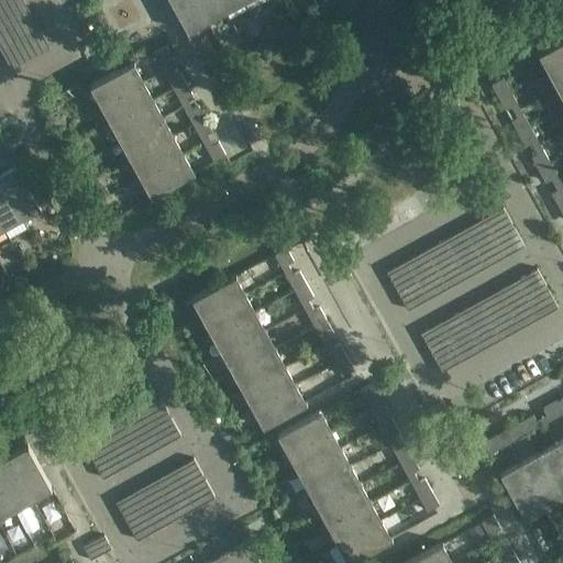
[(23,0),(0,0),(0,47),(11,68),(50,47),(23,0)]
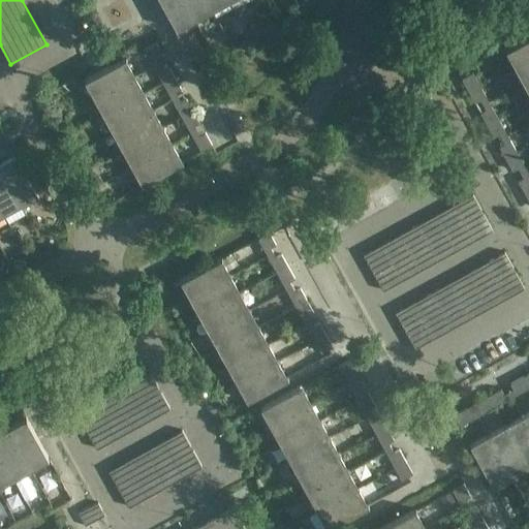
[(193,19),(183,0),(159,0),(177,30),(178,29),(177,28),(193,19)]
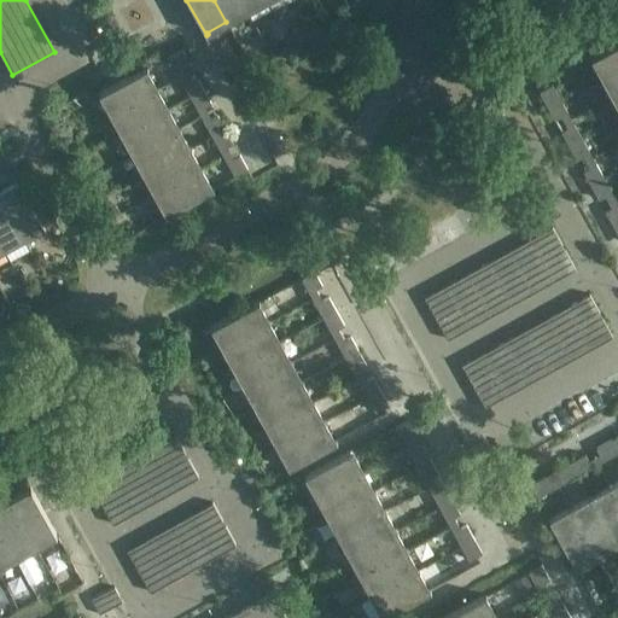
[(246,11),(239,0),(214,0),(226,22),(246,11)]
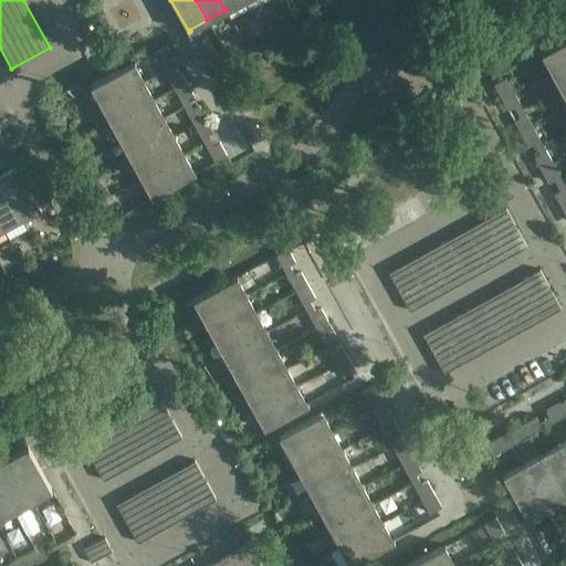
[(241,0),(219,0),(226,10),(241,0)]
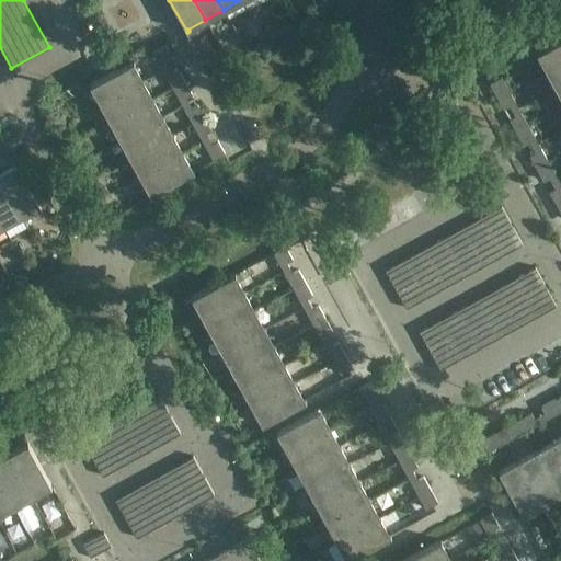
[(548,68),(560,60),(560,35),(536,50),(537,52),(538,50),(548,68)]
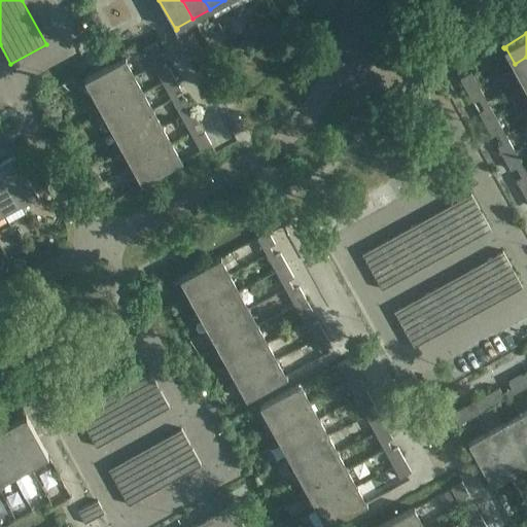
[(162,55),(154,42),(144,48),(150,61),(162,55)]
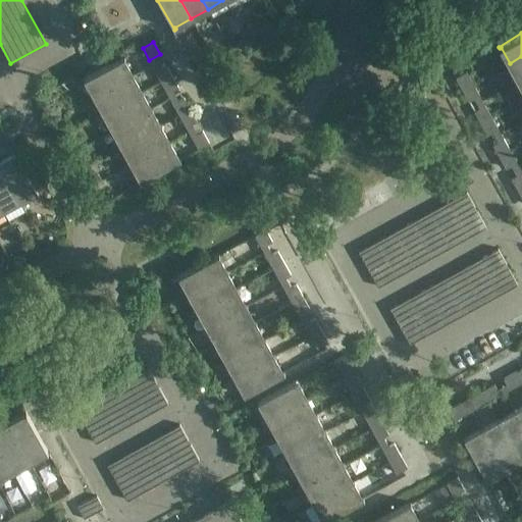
[(519,80),(521,77),(521,56),(510,63),(519,80)]
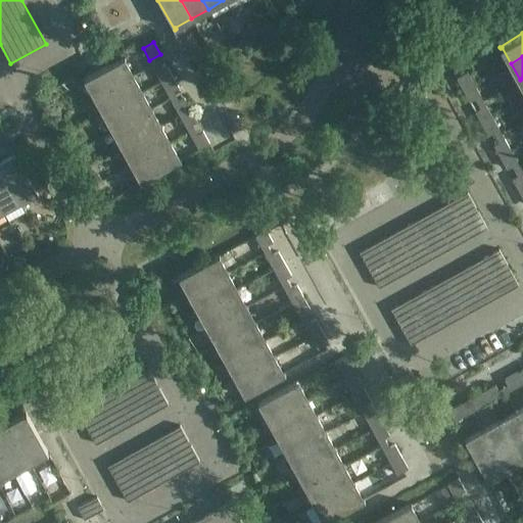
[(95,96),(132,76),(124,59),(125,58),(125,57),(84,80),(84,81),(86,80),(95,96)]
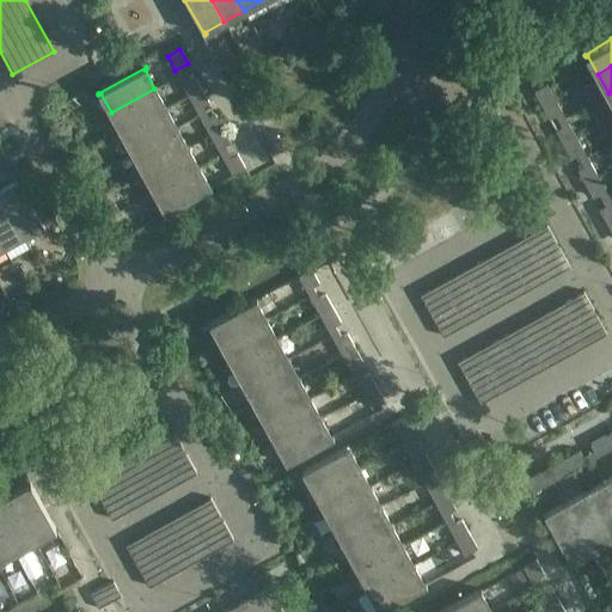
[(201,89),(194,75),(181,81),(189,96),(201,89)]
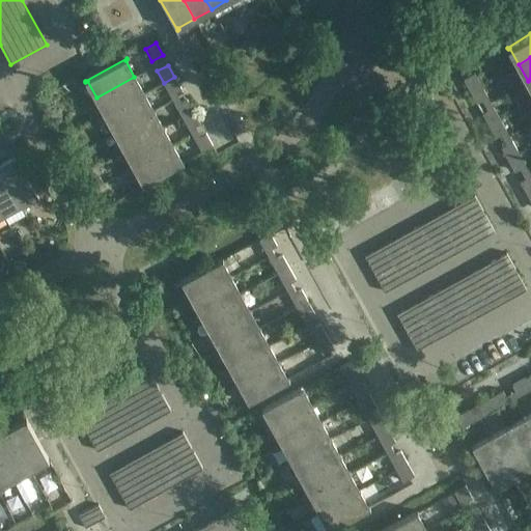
[(481,85),(474,74),(464,79),(470,91),(481,85)]
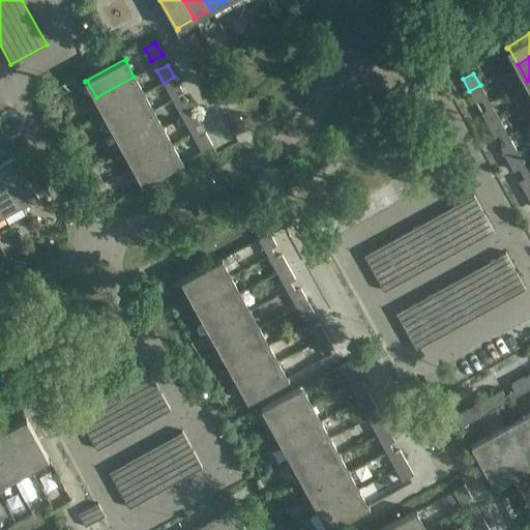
[(106,115),(144,94),(134,77),(96,97),(106,115)]
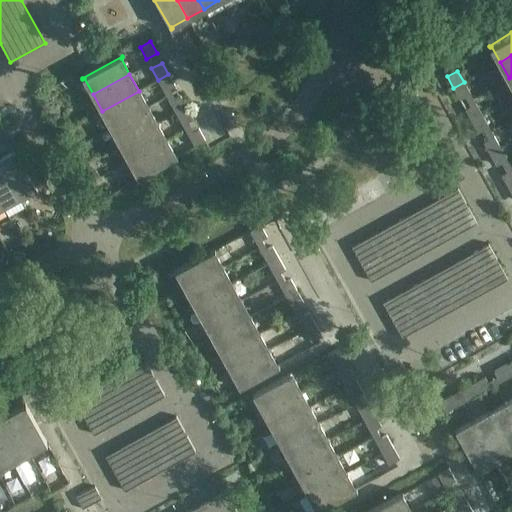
[(175,86),(168,74),(158,80),(164,92),(175,86)]
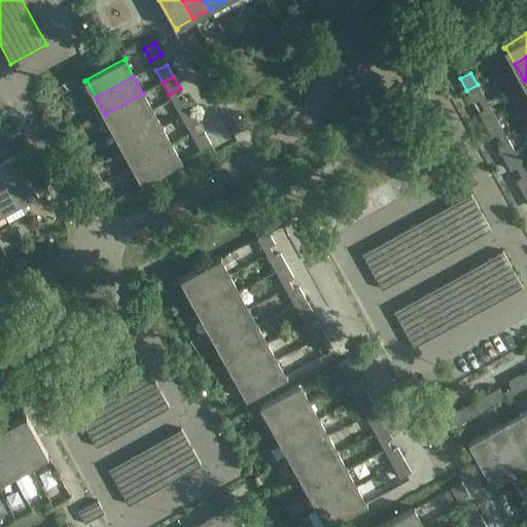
[(484,97),(478,84),(466,91),(473,102),(484,97)]
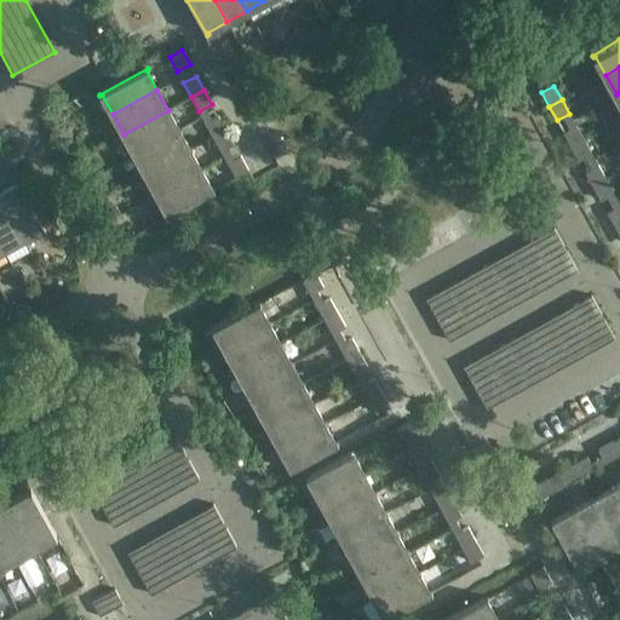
[(135,154),(179,130),(168,110),(124,135),(135,154)]
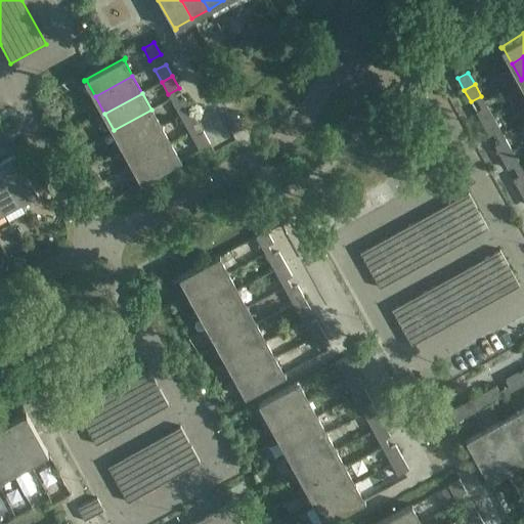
[(191,110),(184,98),(174,103),(180,116),(191,110)]
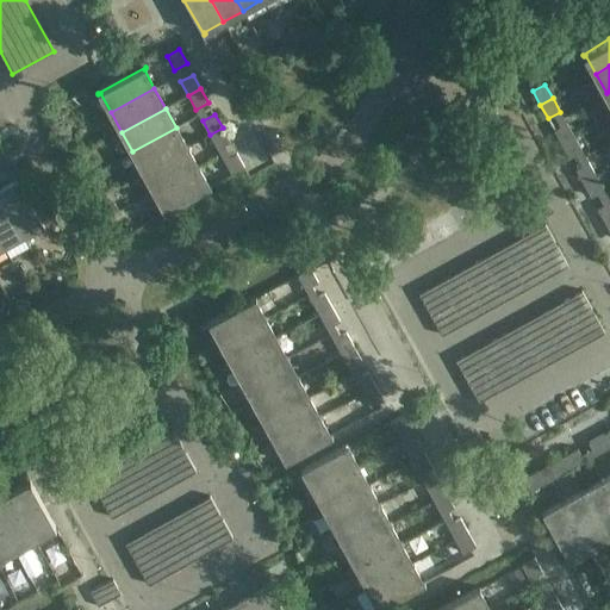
[(574,137),(567,124),(554,130),(561,144),(574,137)]
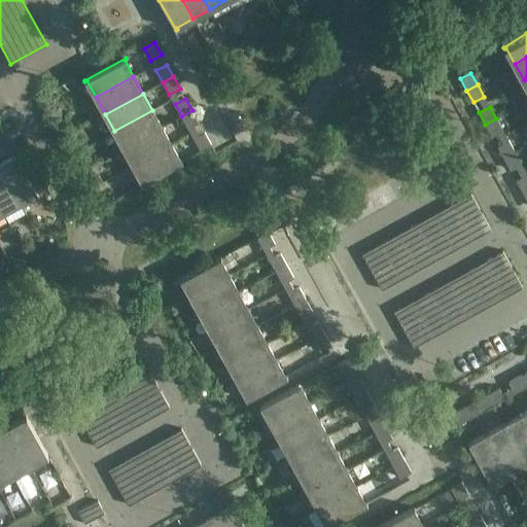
[(125,148),(162,128),(152,110),(114,131),(125,148)]
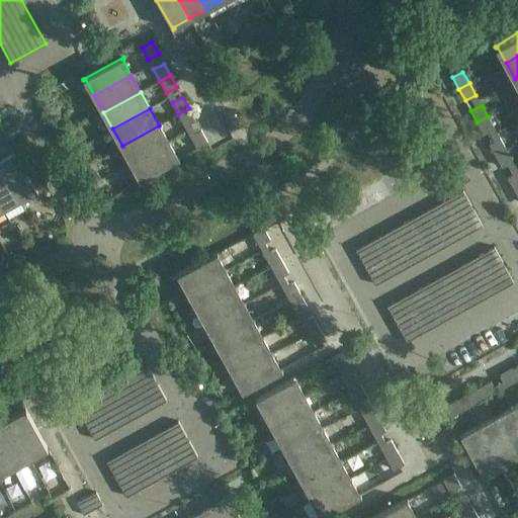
[(195,120),(189,108),(178,114),(184,126),(195,120)]
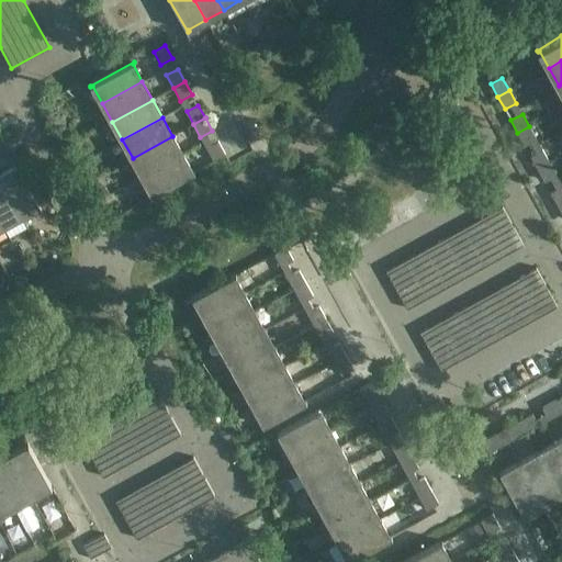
[(536,139),(529,126),(517,133),(525,145),(536,139)]
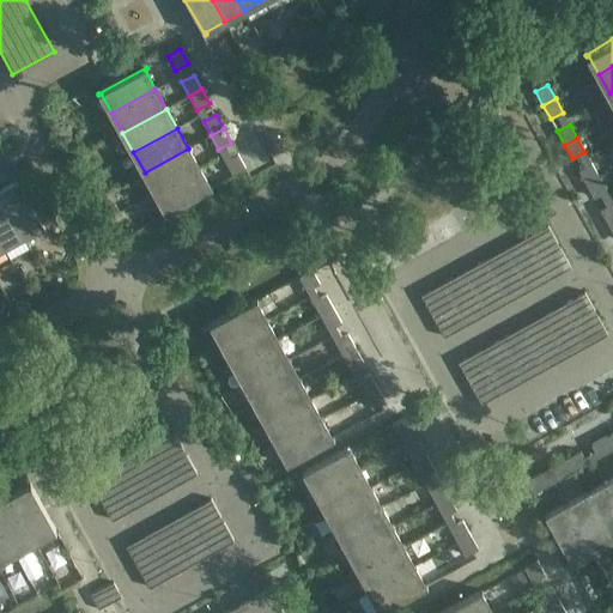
[(0,170),(10,165),(0,147),(0,170)]
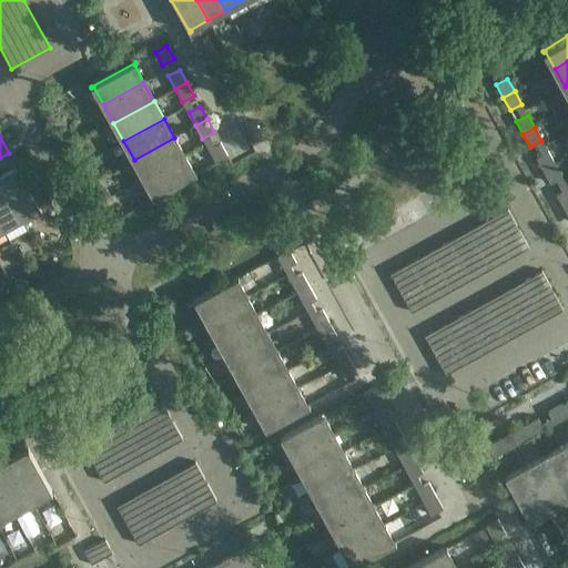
[(144,178),(184,155),(174,138),(134,160),(144,178)]
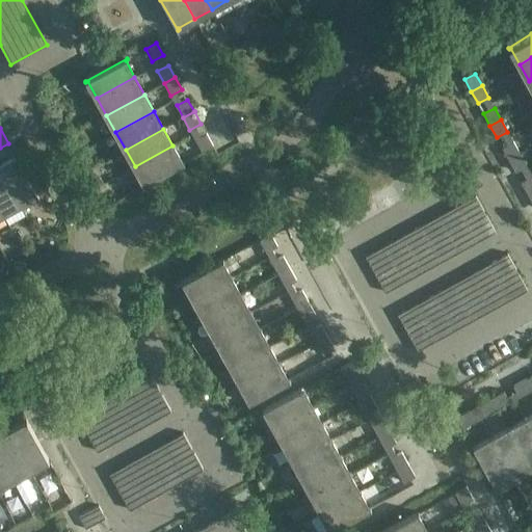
[(213,145),(206,134),(195,139),(202,152),(213,145)]
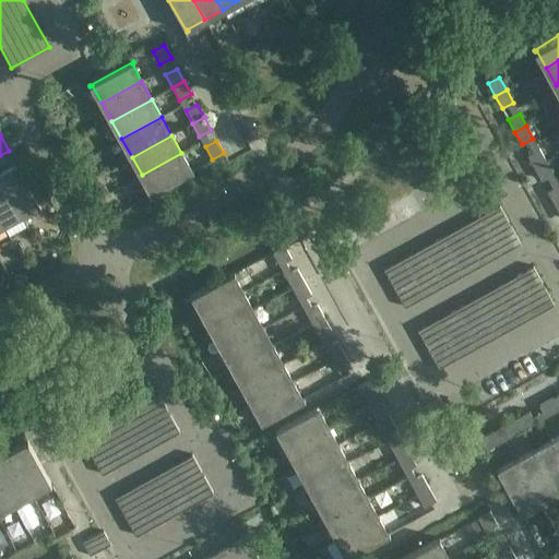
[(554,157),(547,144),(539,149),(546,162),(554,157)]
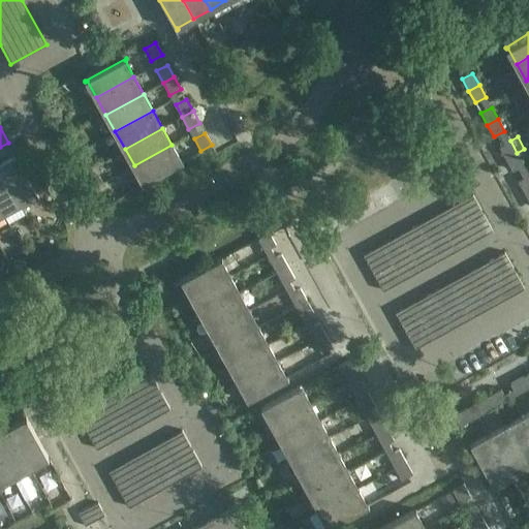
[(517,153),(510,141),(499,147),(506,159),(517,153)]
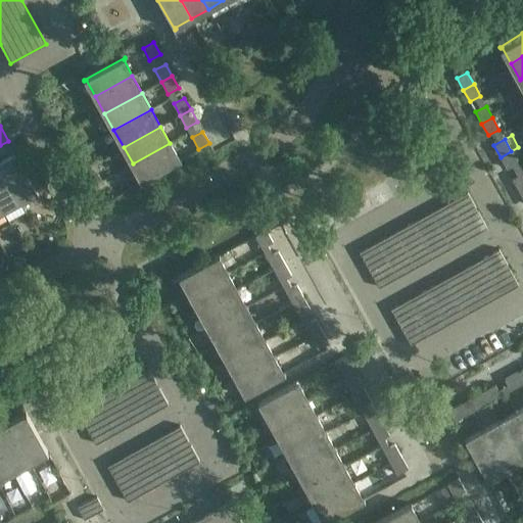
[(141,183),(181,160),(181,159),(179,160),(170,143),(133,163),(142,180),(140,181),(141,183)]
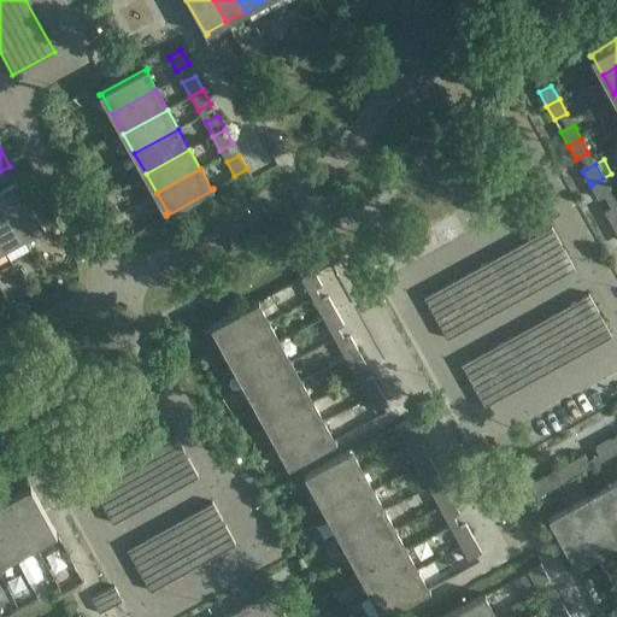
[(45,227),(18,178),(17,180),(18,182),(0,191),(0,195),(23,236),(42,225),(43,228),(45,227)]
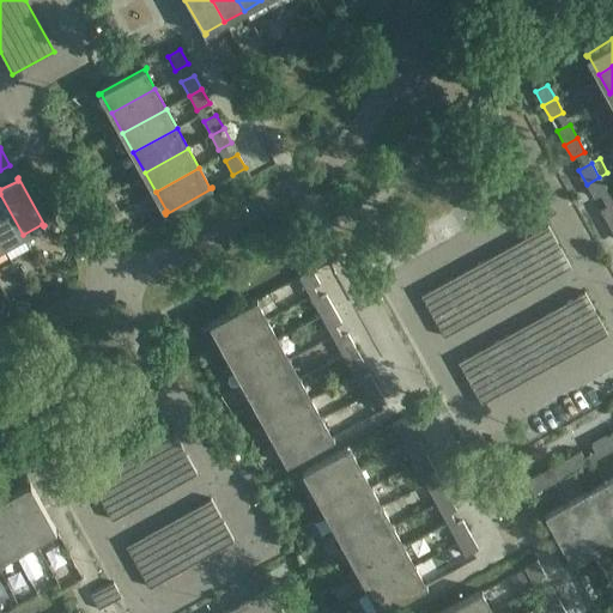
[(606,192),(599,177),(587,184),(594,198),(606,192)]
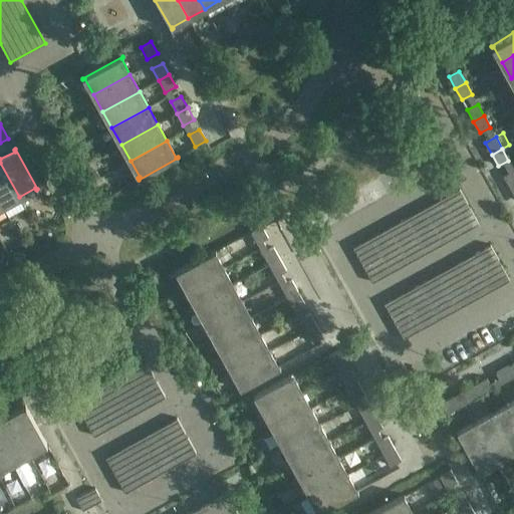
[(19,197),(0,163),(0,202),(2,206),(19,197)]
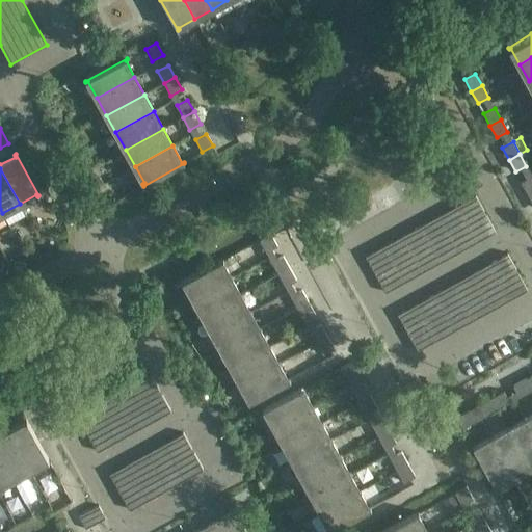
[(531,191),(531,176),(521,182),(528,194),(531,191)]
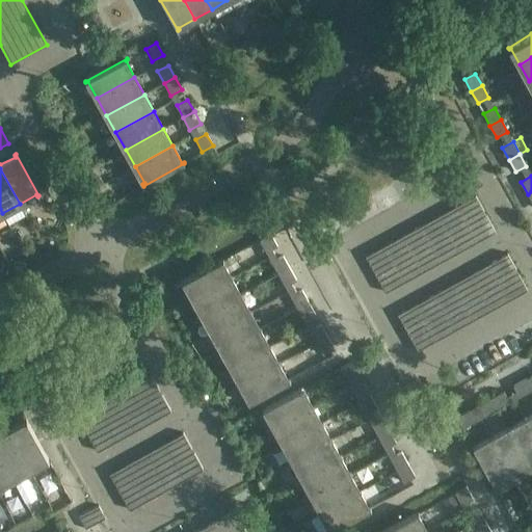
[(496,231),(475,195),(365,257),(384,292),(496,231)]
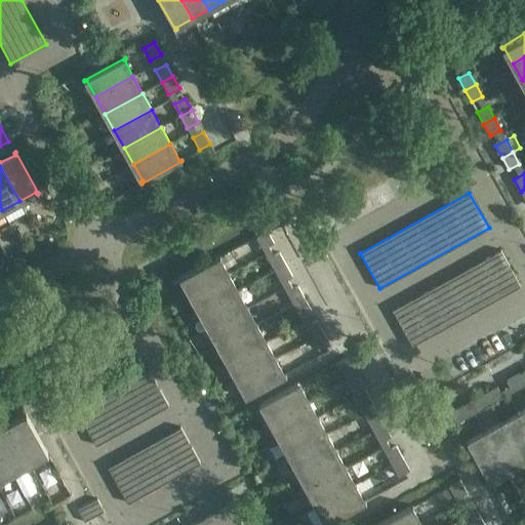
[(274,243),(267,231),(256,237),(263,248),(274,243)]
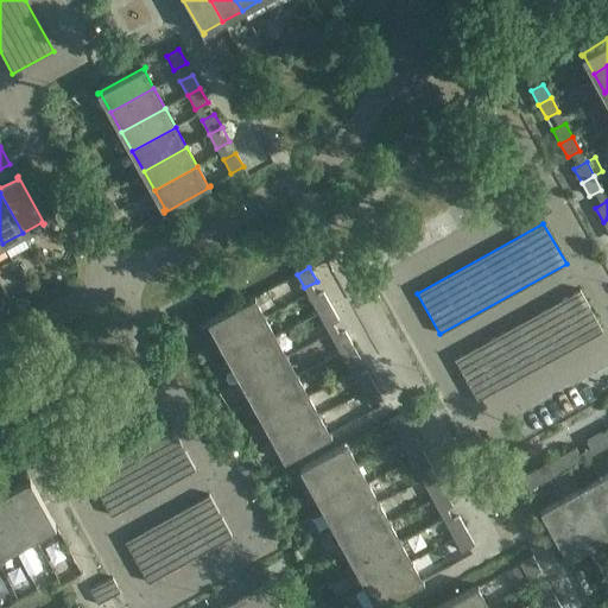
[(603,331),(581,290),(455,359),(477,400),(603,331)]
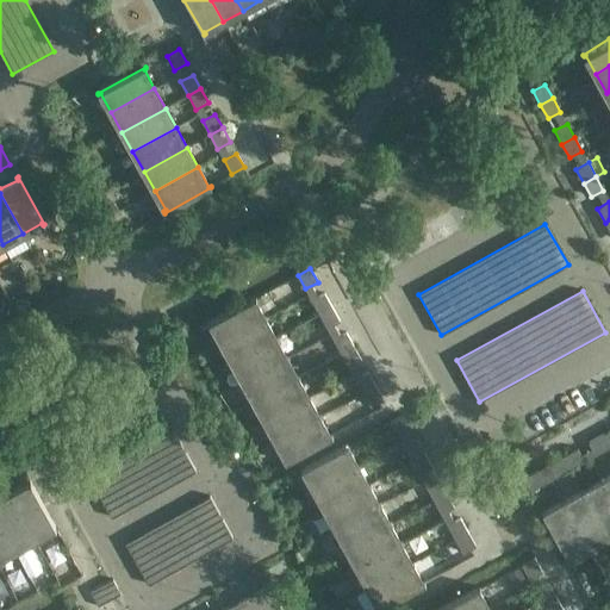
[(332,307),(324,293),(312,300),(319,315),(332,307)]
